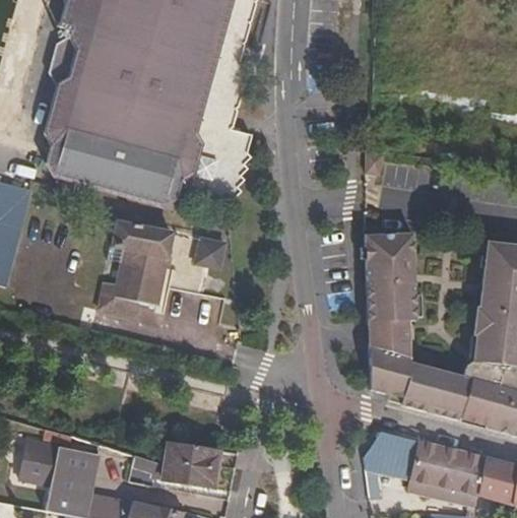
[(251,156),(248,152),(253,135),(230,127),(246,65),(241,63),(257,0),(66,0),(61,20),(71,25),(68,35),(72,45),(63,73),(55,79),(39,130),(47,146),(168,177),(165,187),(230,204),(235,204),(235,203),(236,198),(238,193),(241,189),(239,186),(244,178),(242,176),(248,167),(246,164),(251,156)]
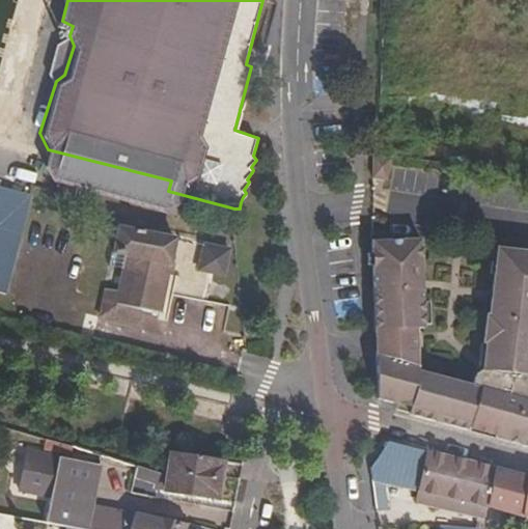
[(391,156),(373,152),(374,174),(386,175),(391,156)]
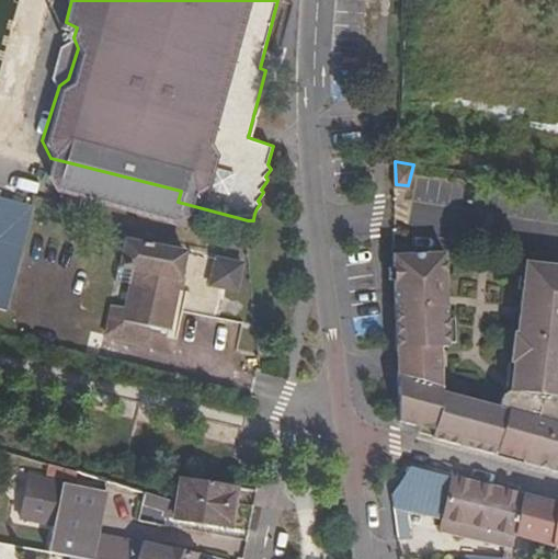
[(117,280),(132,284),(126,308),(125,320),(152,327),(169,329),(184,251),(125,238),(117,280)]
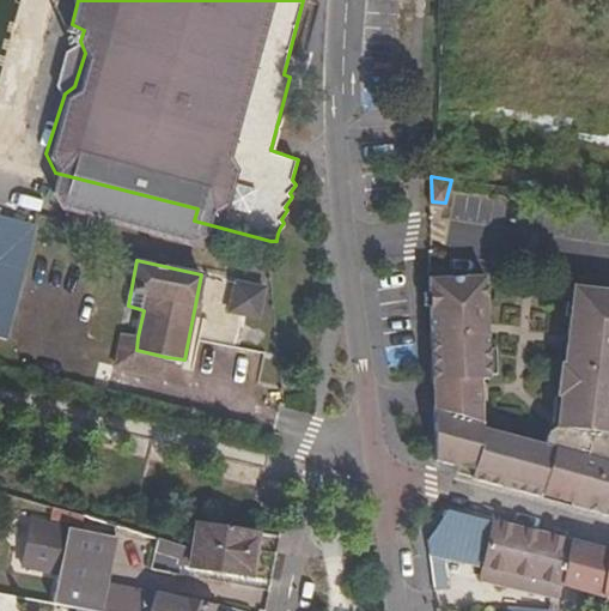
[(486,271),(433,274),(437,374),(480,374),(493,373),(489,328),(469,328),(468,319),(488,318),(486,271)]
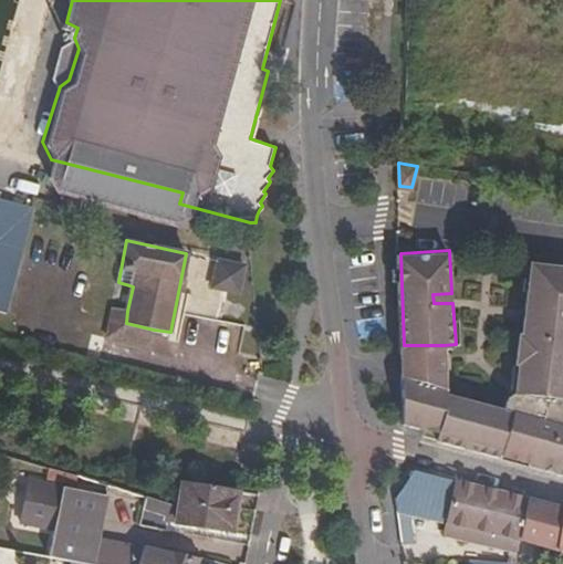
[(558,320),(523,316),(522,330),(518,330),(517,359),(521,361),(521,372),(533,375),(533,378),(562,386),(562,261),(531,258),(525,302),(560,307),(558,320)]
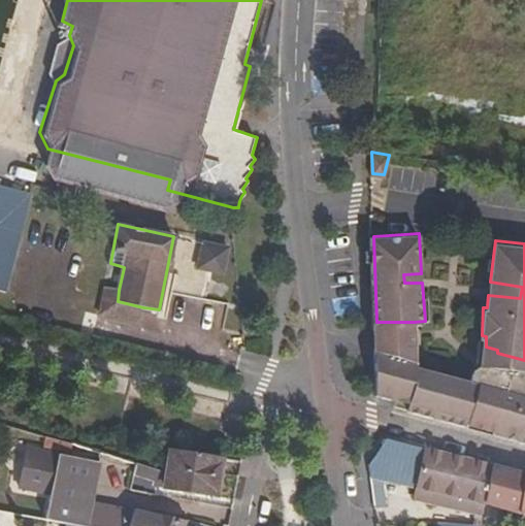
[(404,283),(422,283),(421,273),(403,274),(404,283)]
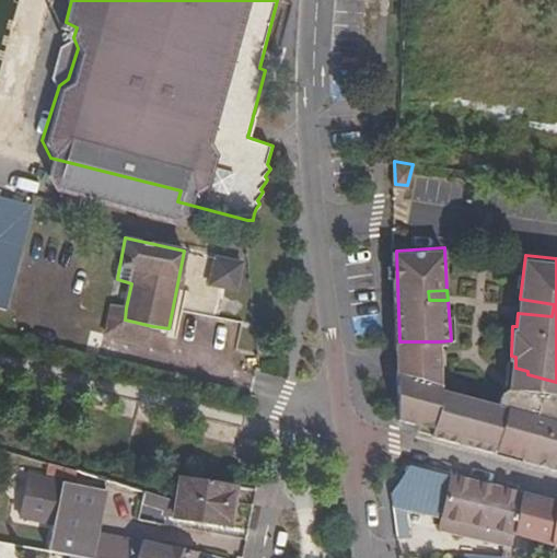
[(554,304),(520,299),(518,313),(552,316),(554,304)]
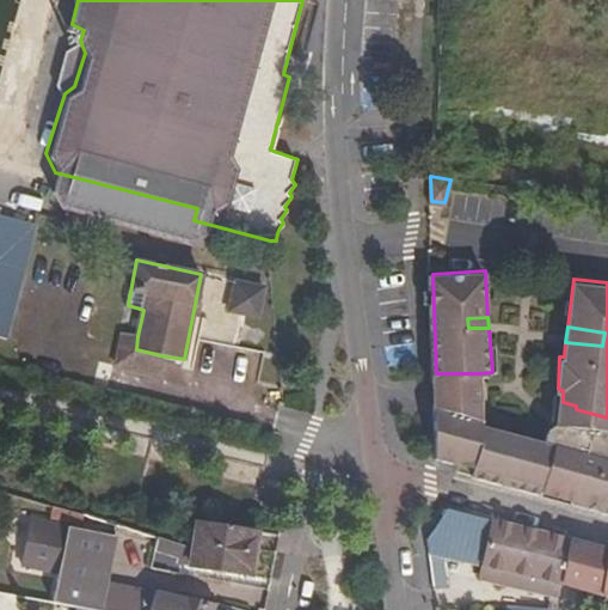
[(122,333),(117,363),(134,366),(136,349),(137,336),(122,333)]
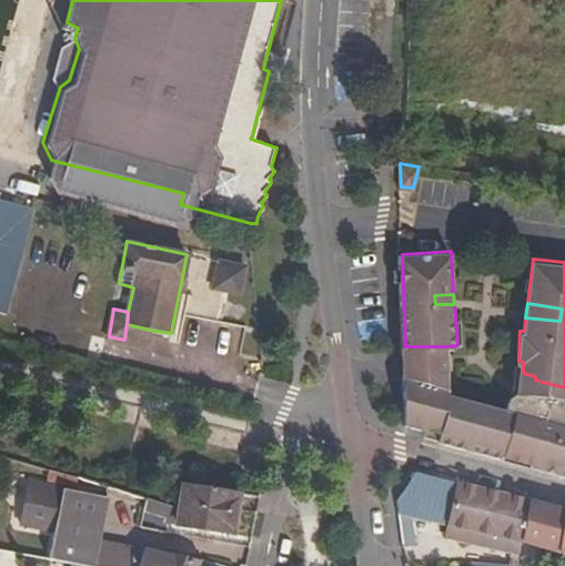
[(124,340),(151,345),(154,331),(127,324),(124,340)]
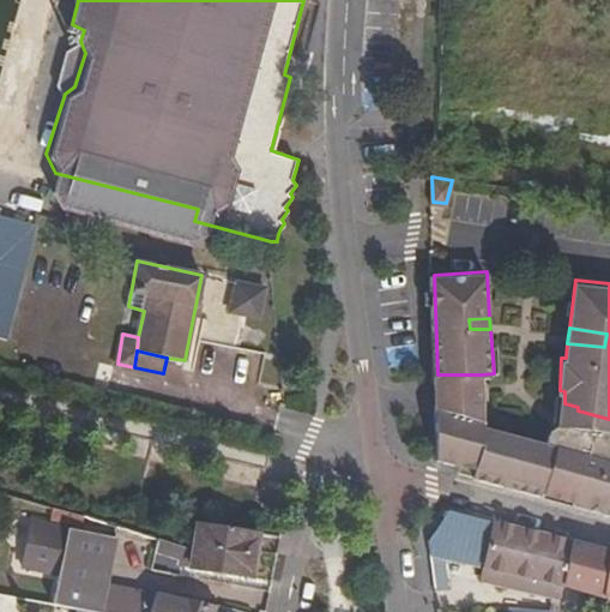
[(440,459),(483,469),(494,426),(485,424),(481,375),(438,375),(440,459)]
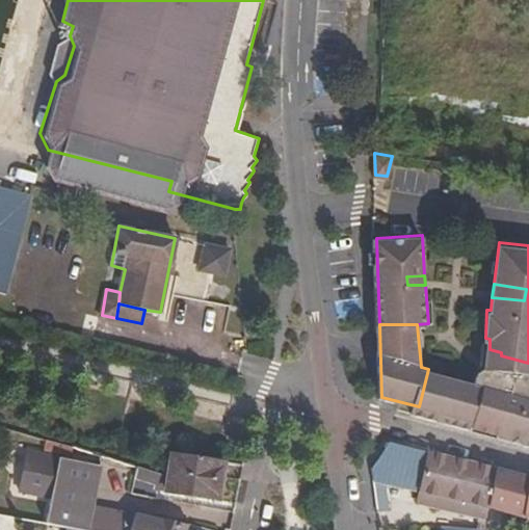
[(501,352),(490,349),(487,364),(528,373),(528,363),(501,355),(501,352)]
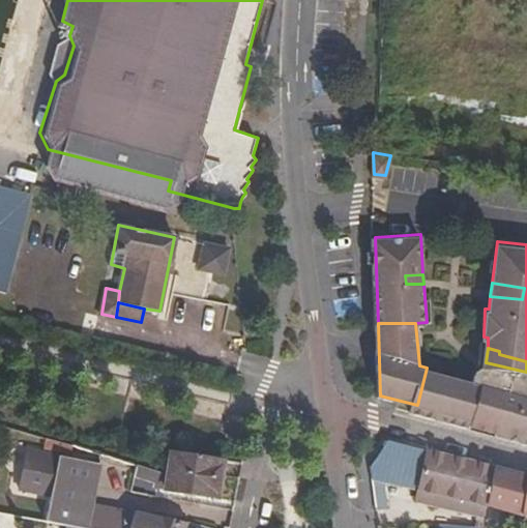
[(478,370),(475,379),(485,381),(513,388),(525,391),(526,385),(526,372),(486,362),(485,368),(478,370)]
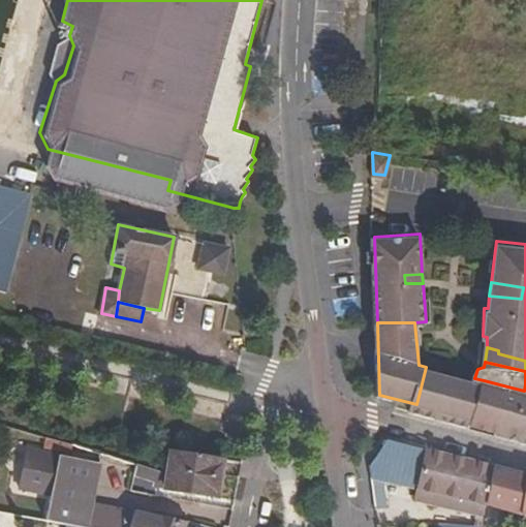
[(474,417),(484,380),(474,378),(426,367),(416,404),(414,412),(472,429),(474,417)]
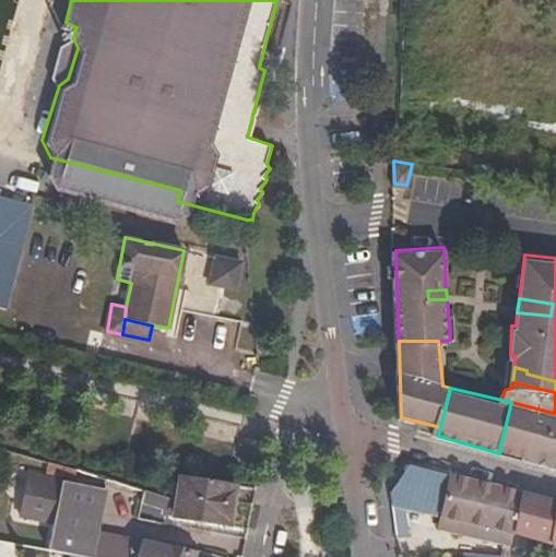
[(541,410),(511,402),(501,441),(531,449),(532,441),(541,410)]
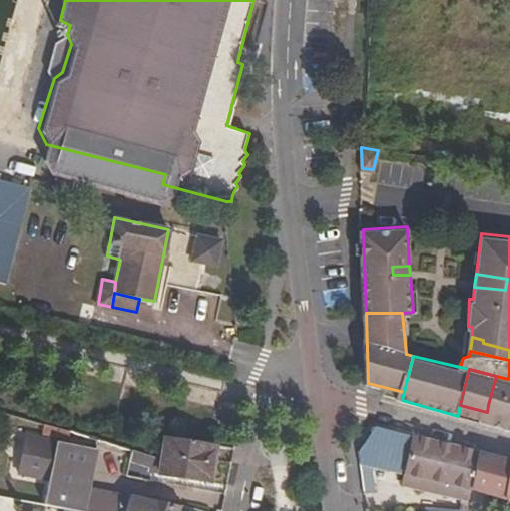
[(509,387),(508,379),(496,376),(488,405),(500,409),(495,426),(509,429),(509,387)]
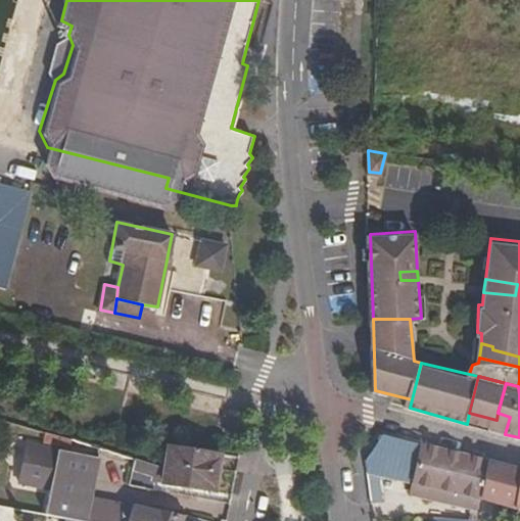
[(497,420),(493,431),(505,434),(510,417),(498,413),(497,420)]
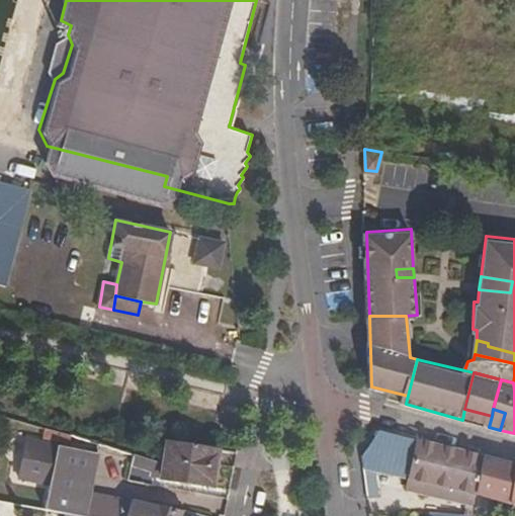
[(73,442),(74,435),(49,427),(46,434),(73,442)]
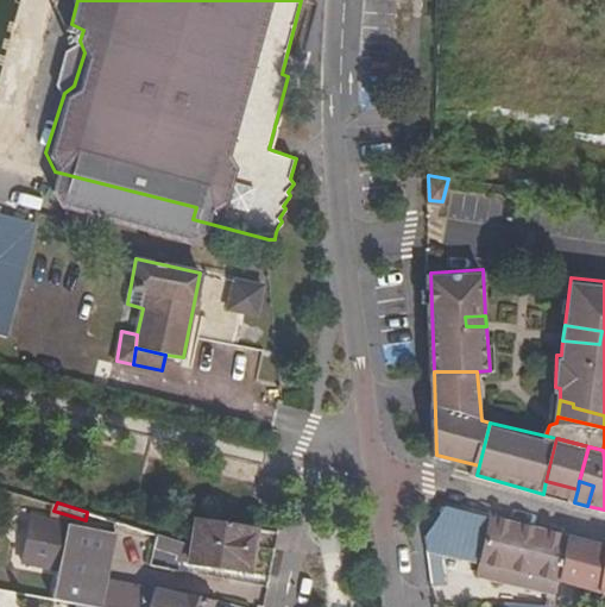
[(449,506),(427,538),(428,548),(483,561),(561,580),(569,536),(449,506)]
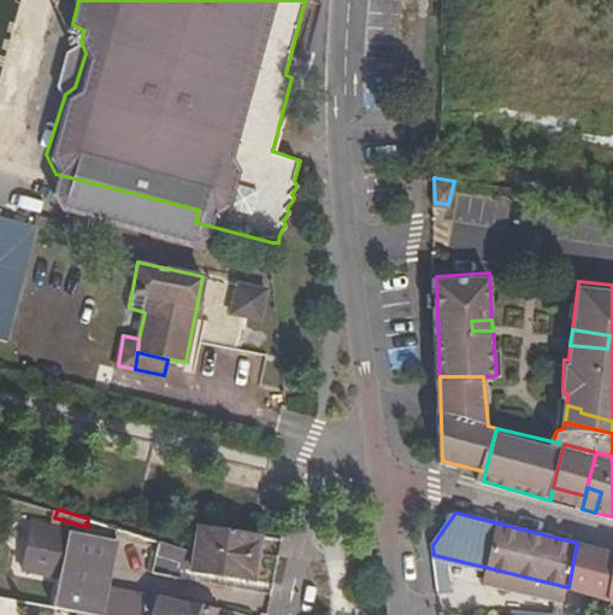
[(81,610),(102,614),(158,614),(160,602),(110,592),(118,540),(36,523),(27,568),(63,577),(58,607),(81,610)]
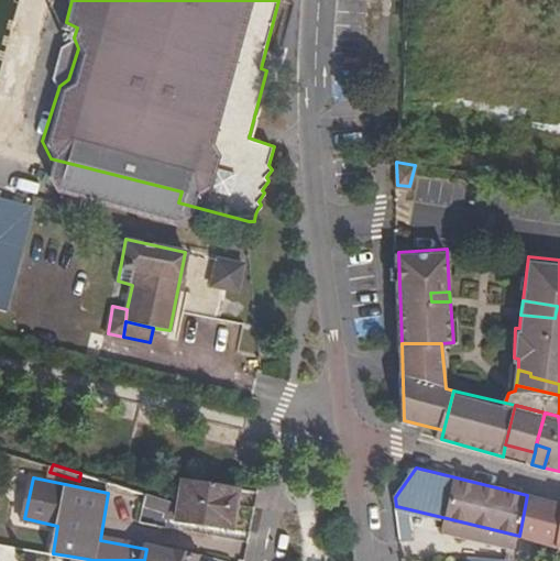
[(184,480),(184,481),(179,505),(177,519),(232,529),(238,488),(184,480)]
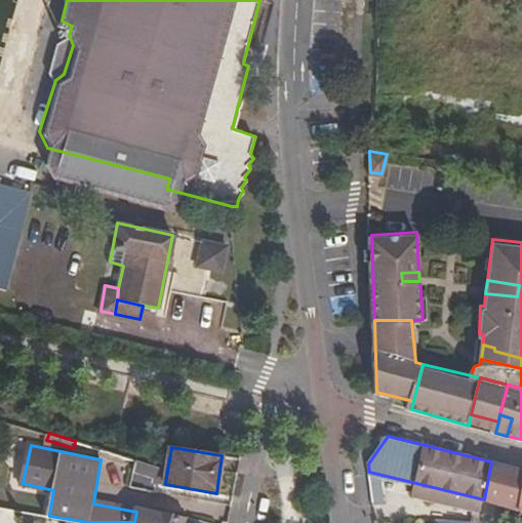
[(165,484),(167,471),(138,461),(136,473),(156,478),(155,482),(165,484)]
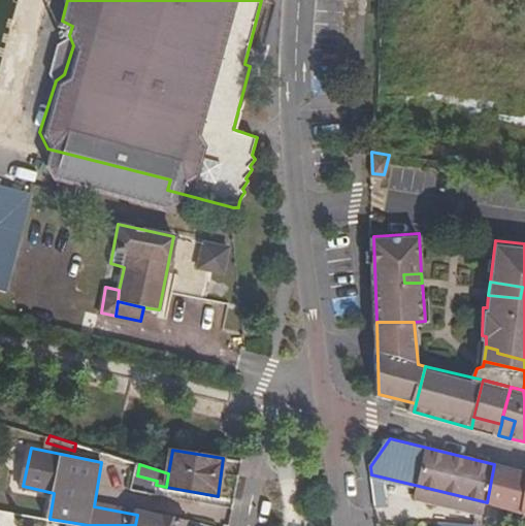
[(524,471),(494,464),(487,502),(524,512),(524,471)]
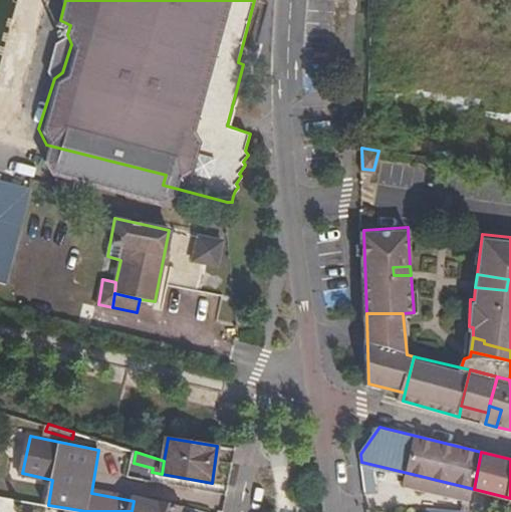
[(406,482),(472,500),(474,489),(408,473),(406,482)]
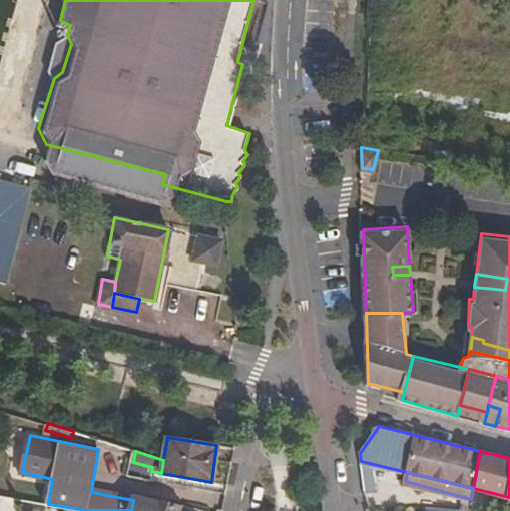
[(182,510),(184,505),(135,494),(133,500),(131,510),(182,510)]
